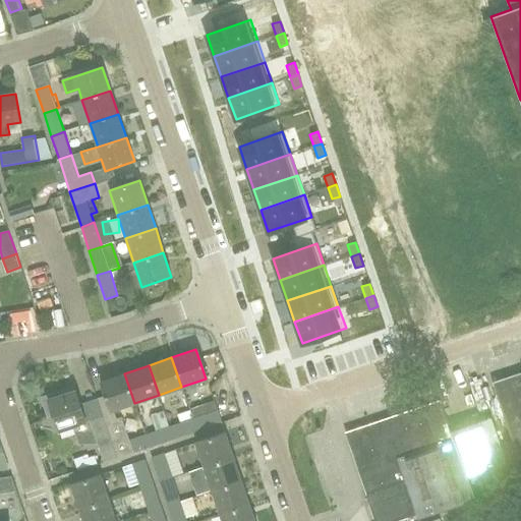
[(518,459),(520,457),(520,371),(493,382),(518,459)]
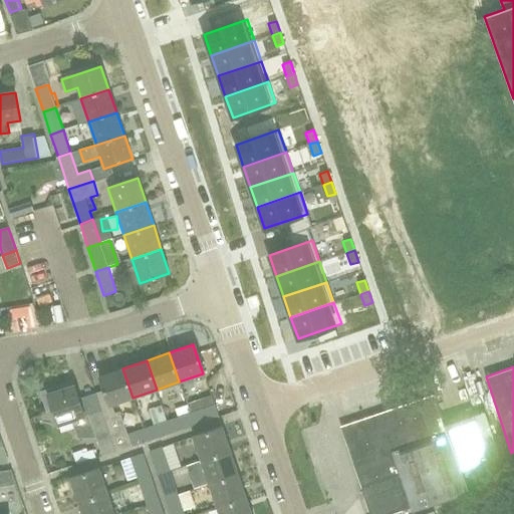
[(108,406),(133,398),(122,368),(98,376),(108,406)]
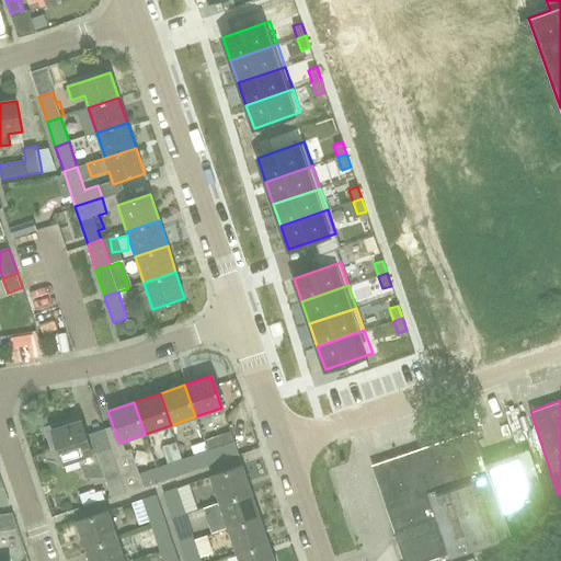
[(63,464),(92,454),(80,419),(68,423),(67,419),(44,426),(50,447),(57,445),(63,464)]
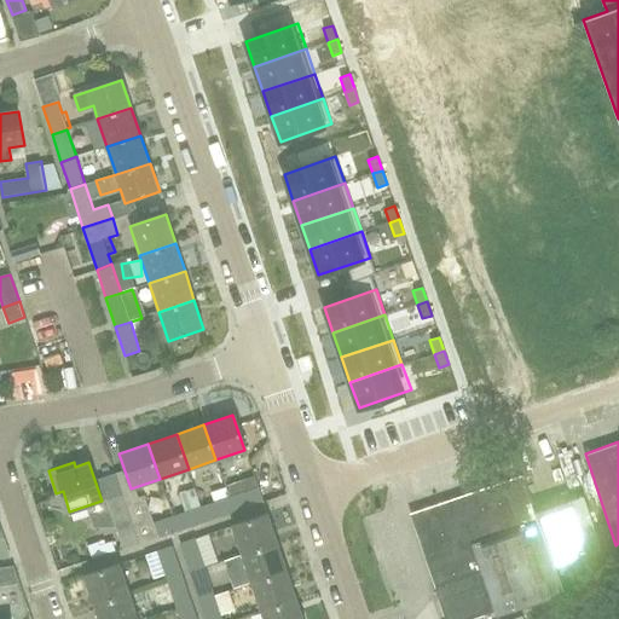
[(549,536),(543,518),(538,520),(524,474),(501,481),(503,490),(498,491),(516,547),(549,536)]
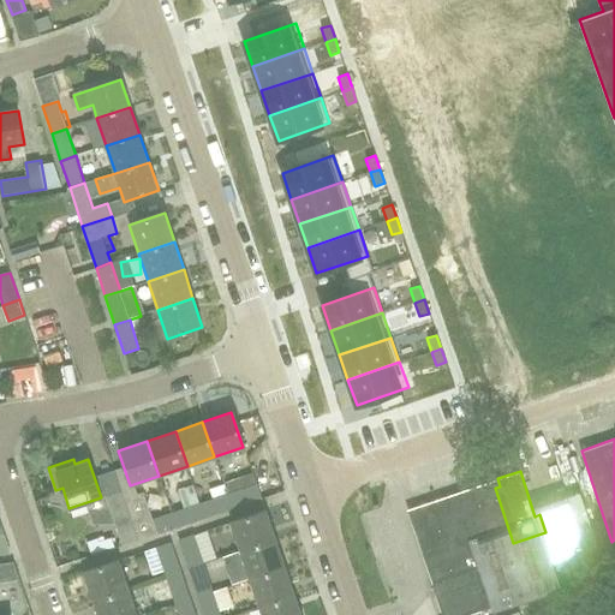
[(227,495),(232,509),(262,499),(254,473),(226,483),(230,494),(227,495)]
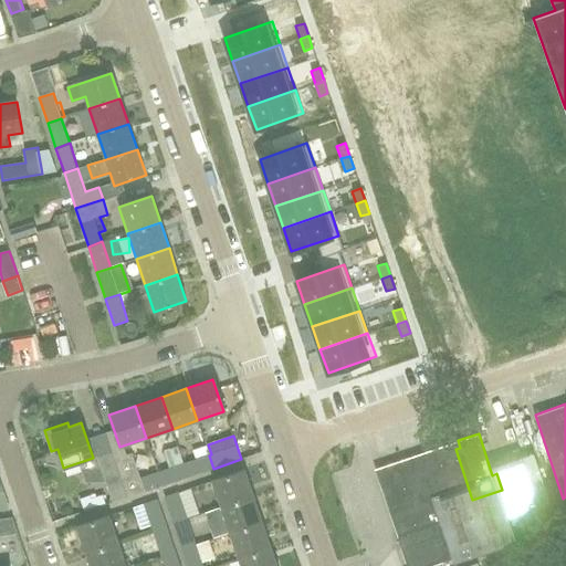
[(524,464),(496,473),(502,490),(472,500),(456,449),(409,465),(431,534),(423,536),(422,533),(418,534),(416,530),(404,534),(398,536),(407,565),(428,565),(452,558),(454,563),(517,542),(509,516),(538,506),(524,464)]
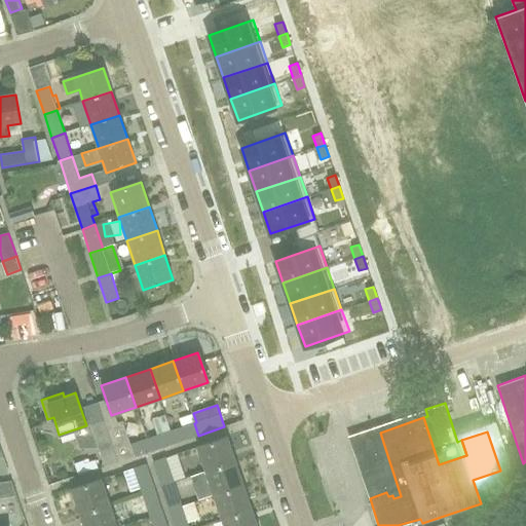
[(103,419),(89,423),(104,467),(118,462),(106,427),(103,419)]
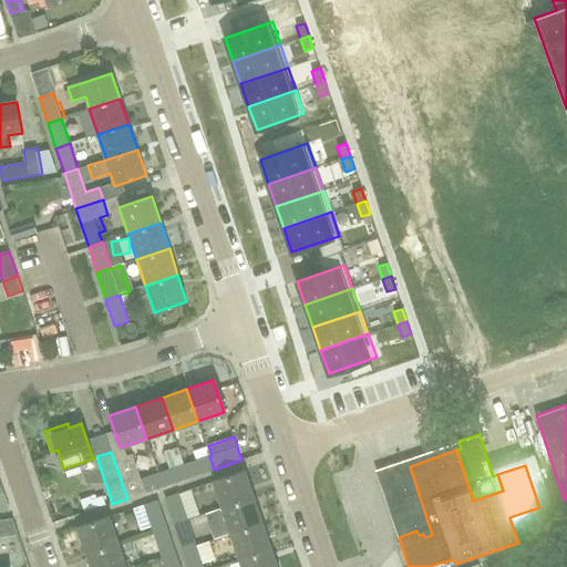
[(114,461),(127,498),(163,486),(158,473),(141,478),(133,454),(127,456),(114,461)]
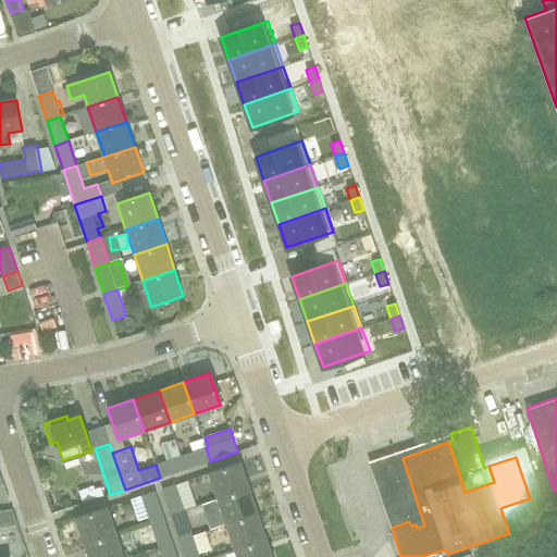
[(181,456),(186,469),(210,461),(206,448),(181,456)]
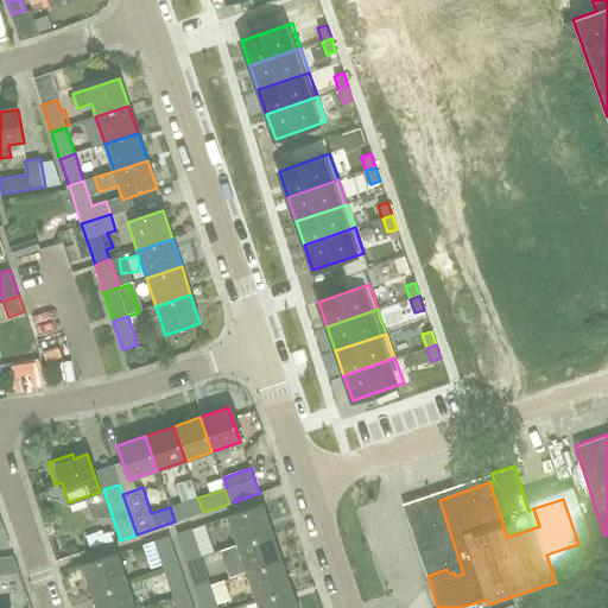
[(203,512),(197,498),(170,507),(175,521),(203,512)]
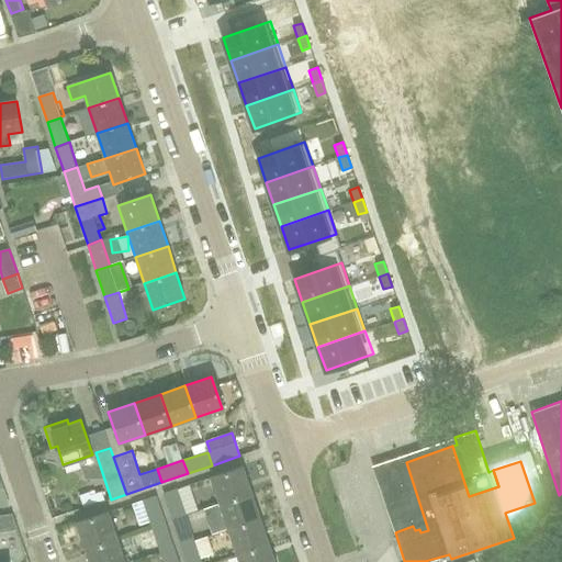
[(428,530),(406,462),(385,469),(393,493),(389,494),(401,530),(413,526),(415,530),(419,529),(420,532),(428,530)]
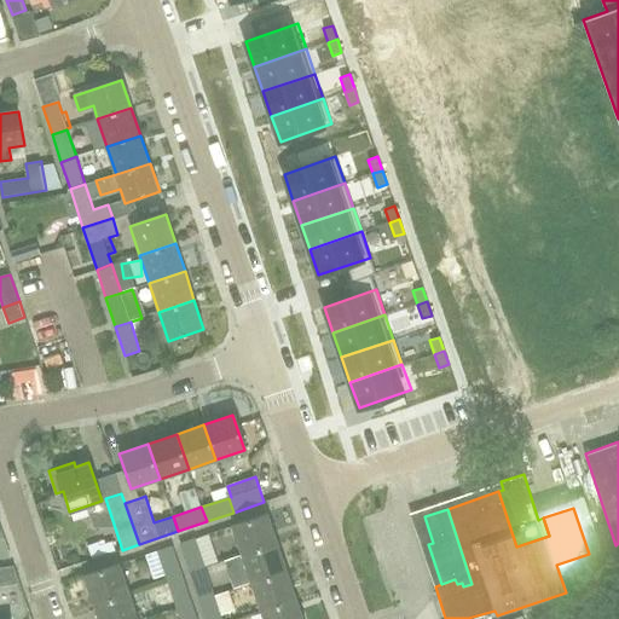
[(241,554),(277,542),(267,512),(231,524),(241,554)]
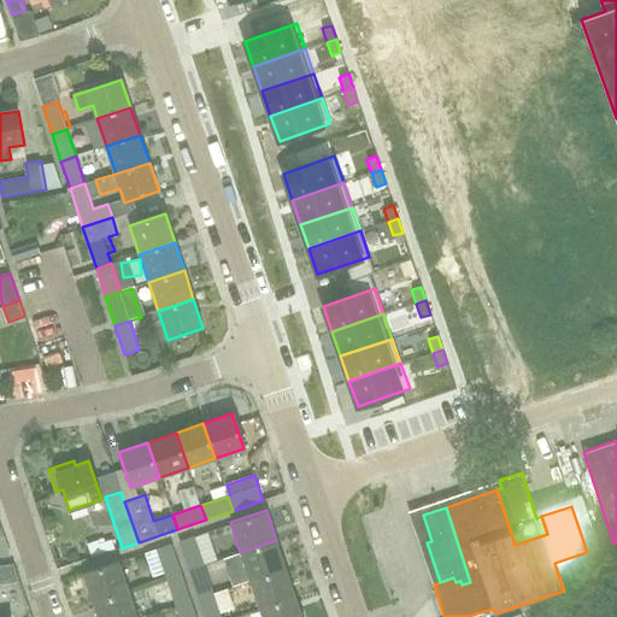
[(189,570),(204,565),(194,536),(180,541),(189,570)]
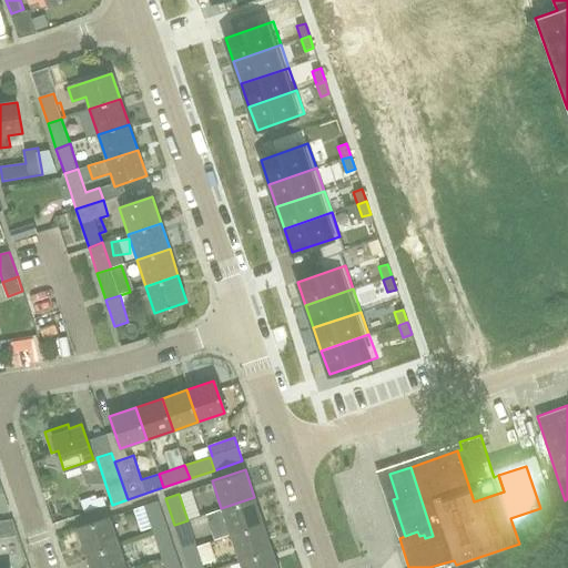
[(254,497),(221,508),(230,534),(263,523),(254,497)]
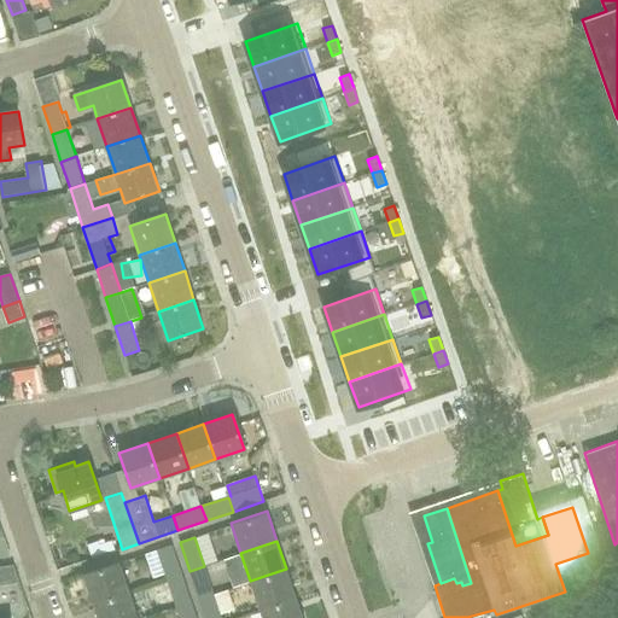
[(167,577),(181,572),(173,544),(157,549),(167,577)]
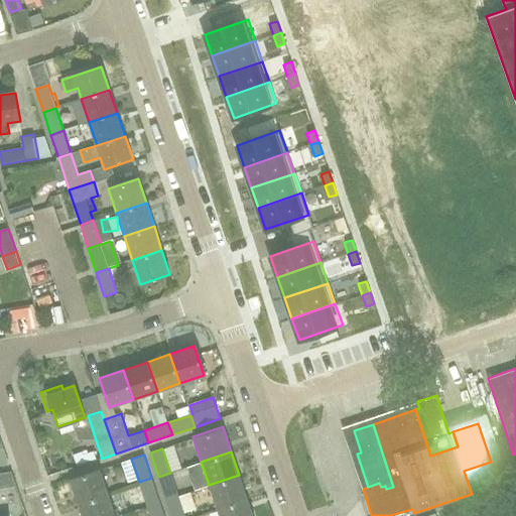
[(78,503),(108,493),(100,469),(70,479),(78,503)]
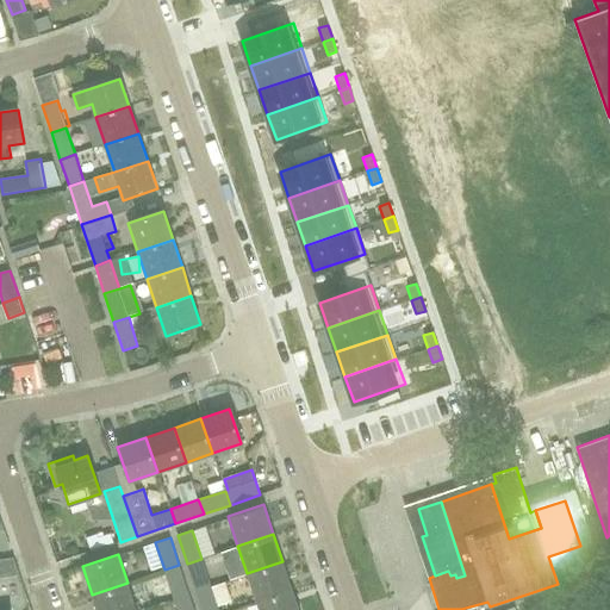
[(0,576),(14,574),(12,559),(0,560),(0,576)]
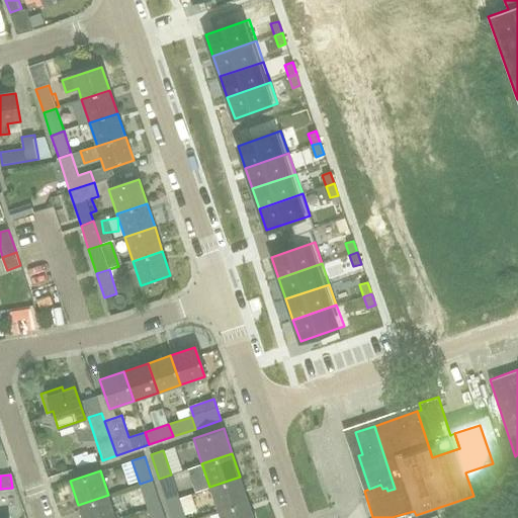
[(171,475),(159,479),(167,503),(179,498),(171,475)]
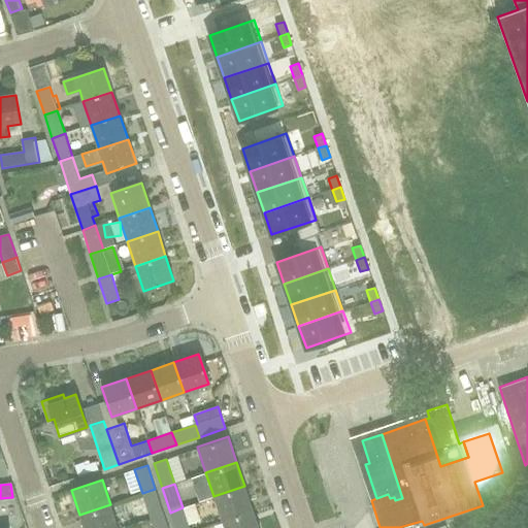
[(244,486),(213,496),(222,521),(253,509),(244,486)]
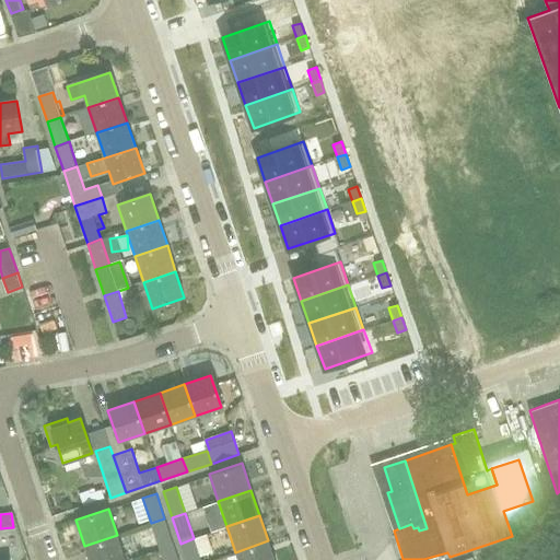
[(160,549),(173,545),(164,518),(151,523),(155,537),(160,549)]
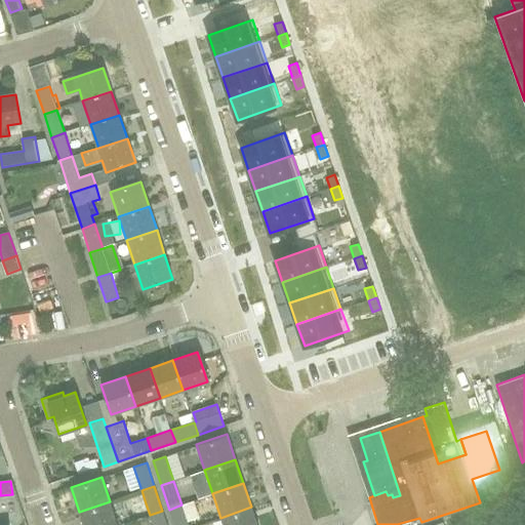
[(79,512),(83,524),(117,524),(110,501),(79,512)]
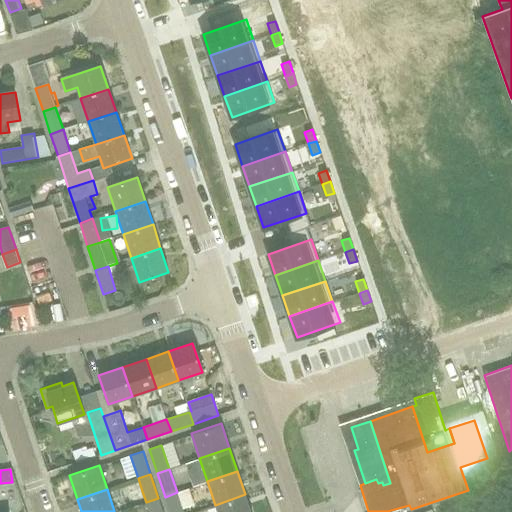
[(194,490),(182,492),(185,509),(197,507),(194,490)]
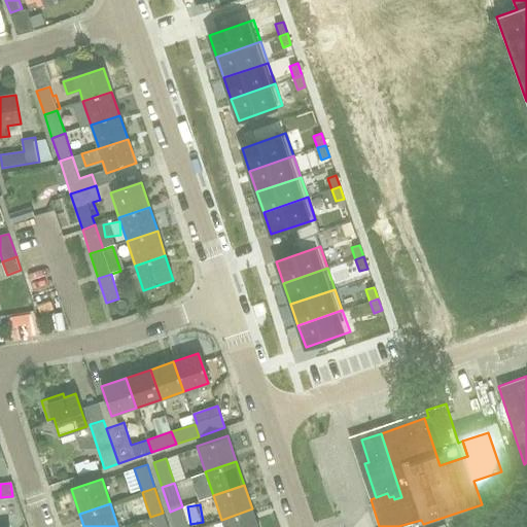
[(188,526),(182,506),(170,512),(174,526),(188,526)]
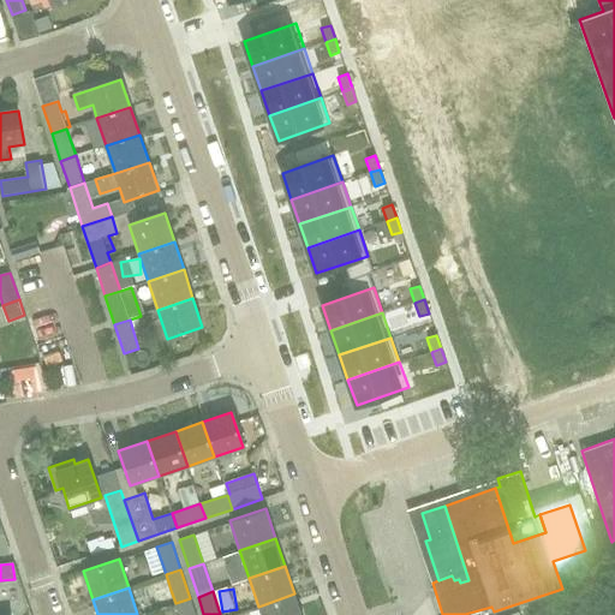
[(300,614),(294,593),(258,607),(261,614),(300,614)]
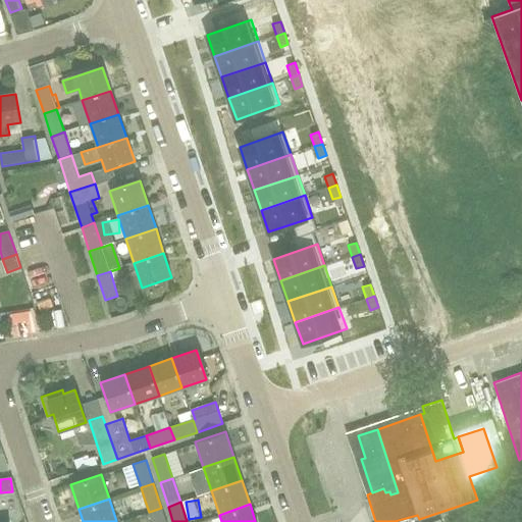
[(149,513),(152,521),(166,521),(161,508),(149,512),(149,513)]
